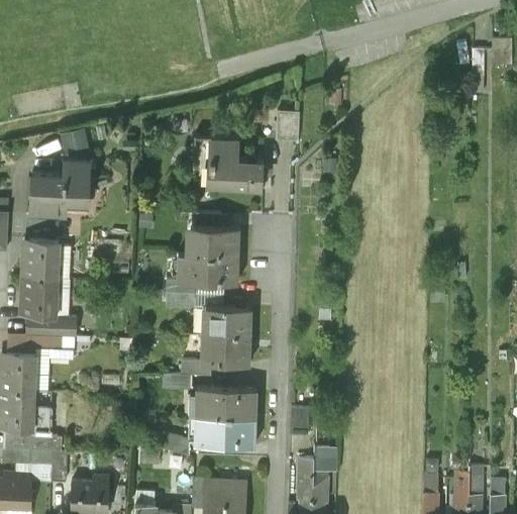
[(492,65),(512,66),(512,39),(492,38),(492,65)]
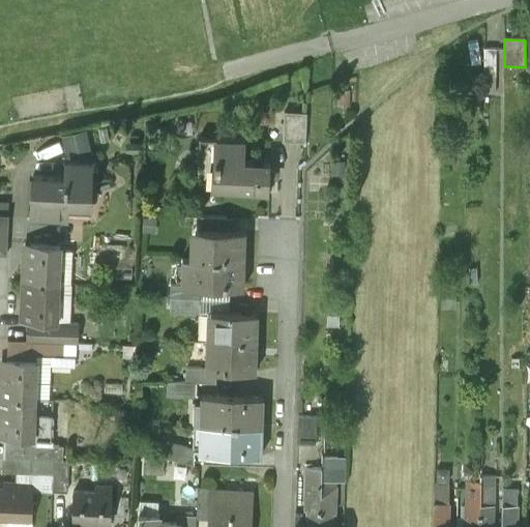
[(497,79),(497,51),(484,51),(484,79),(497,79)]
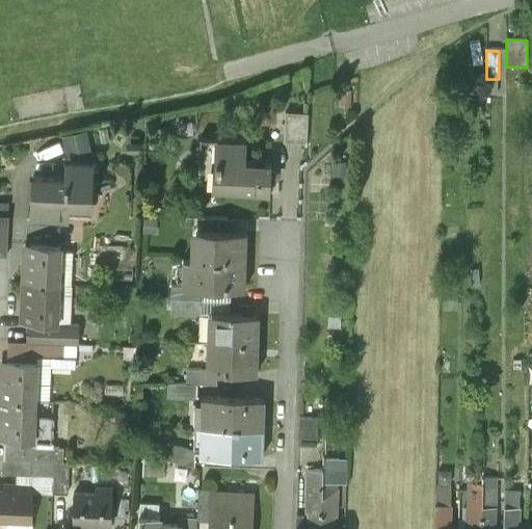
[(287,118),(287,146),(308,146),(308,120),(287,118)]
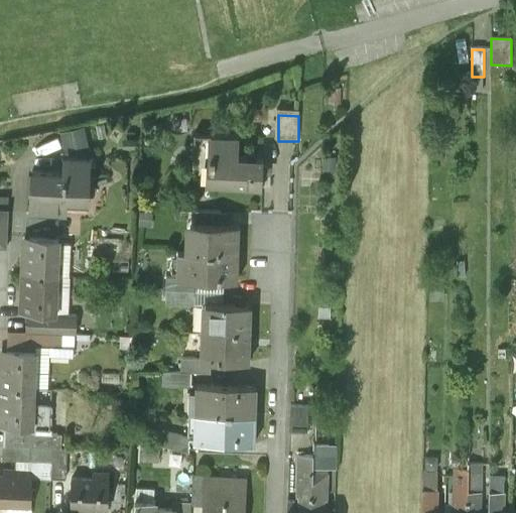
[(72,134),(75,151),(91,148),(87,131),(72,134)]
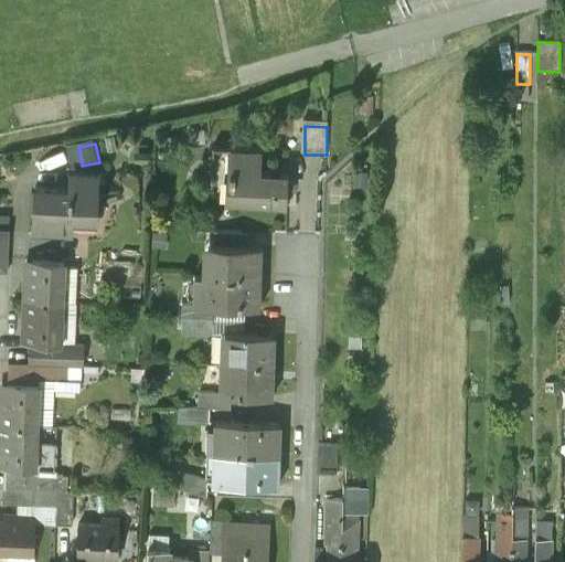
[(263,155),(232,152),(232,156),(235,156),(234,175),(231,175),(230,184),(233,184),(232,207),(288,210),(289,177),(262,176),(263,155)]
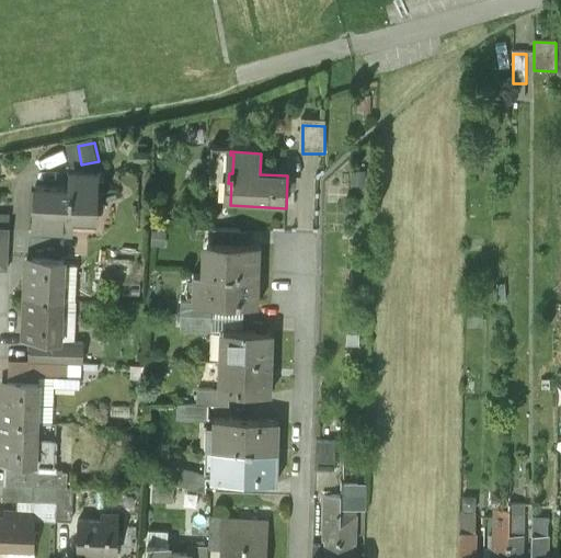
[(70,192),(36,191),(34,234),(71,235),(71,221),(95,223),(98,179),(71,178),(70,192)]
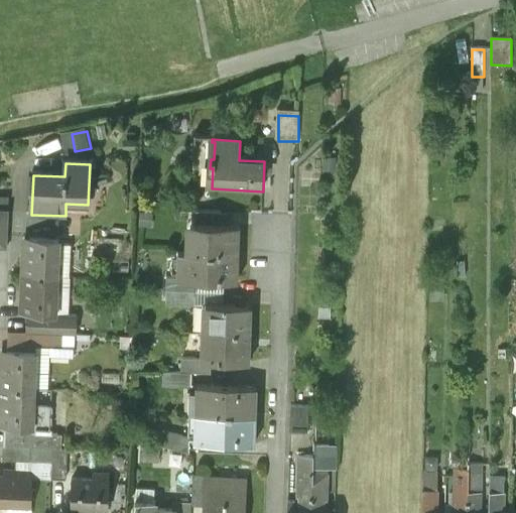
[(196,225),(221,226),(221,214),(197,213),(196,225)]
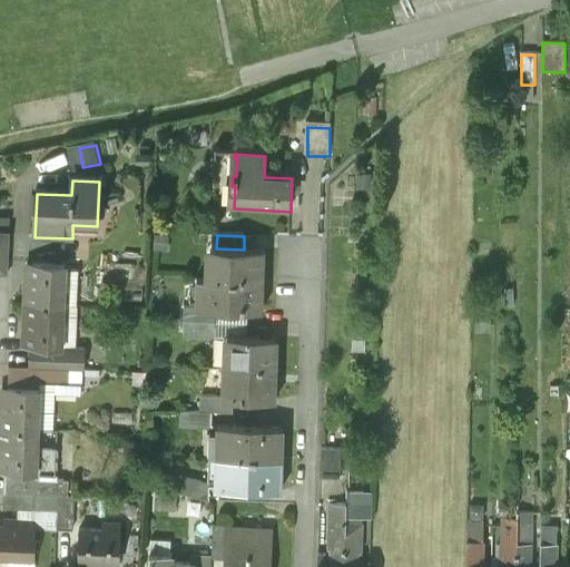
[(206,277),(205,280),(263,282),(264,282),(265,251),(244,250),(216,248),(215,277),(206,277)]
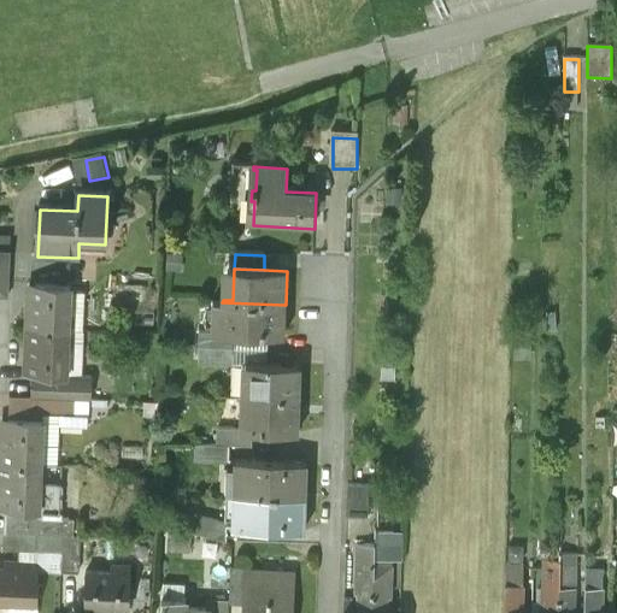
[(10,270),(0,270),(0,298),(9,298),(10,270)]
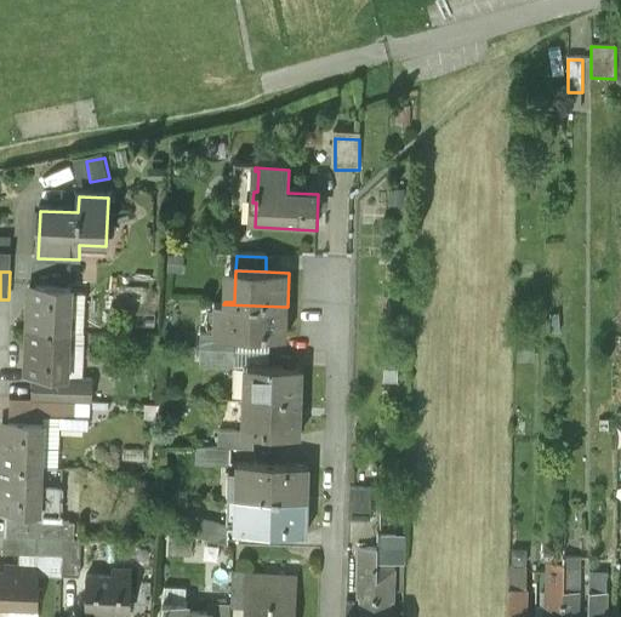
[(70,289),(36,287),(35,306),(28,306),(27,331),(81,335),(84,295),(70,293),(70,289)]
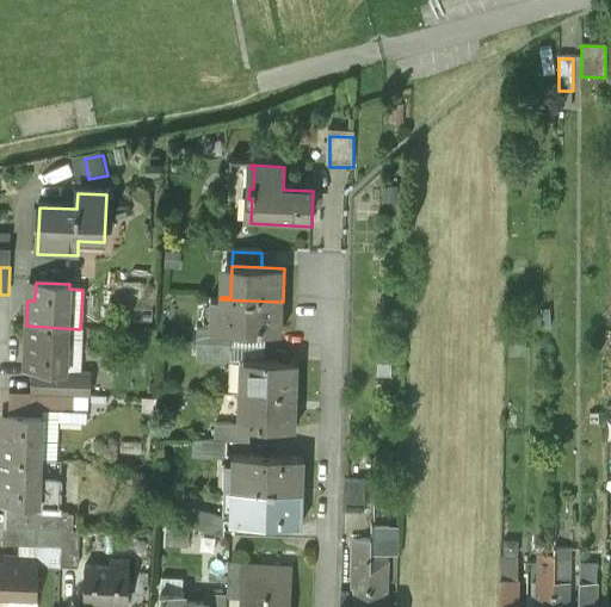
[(220,299),(210,299),(209,330),(209,333),(232,333),(281,335),(282,302),(220,299)]
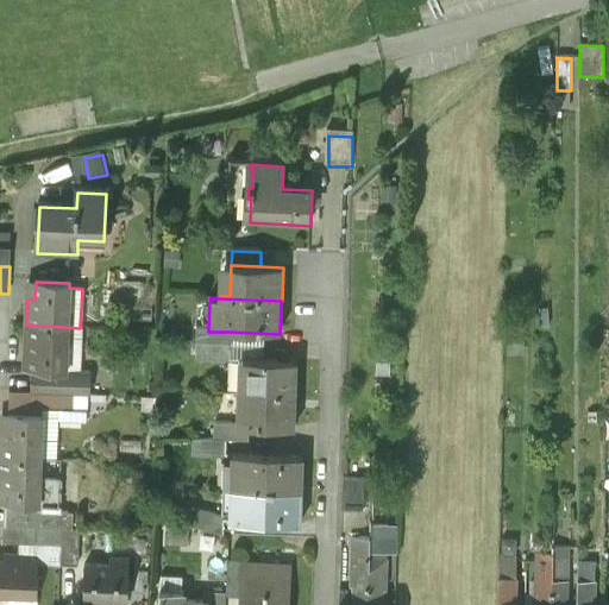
[(80,328),(26,325),(25,351),(32,351),(32,370),(80,372),(82,328),(80,328)]
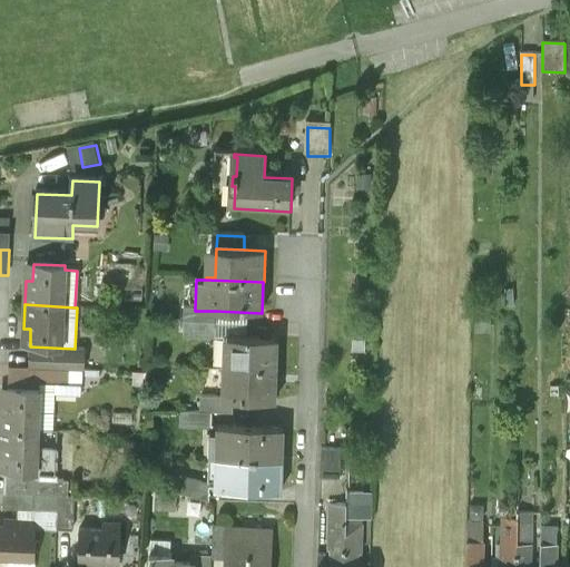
[(215,324),(216,311),(195,311),(195,309),(183,309),(183,323),(215,324)]
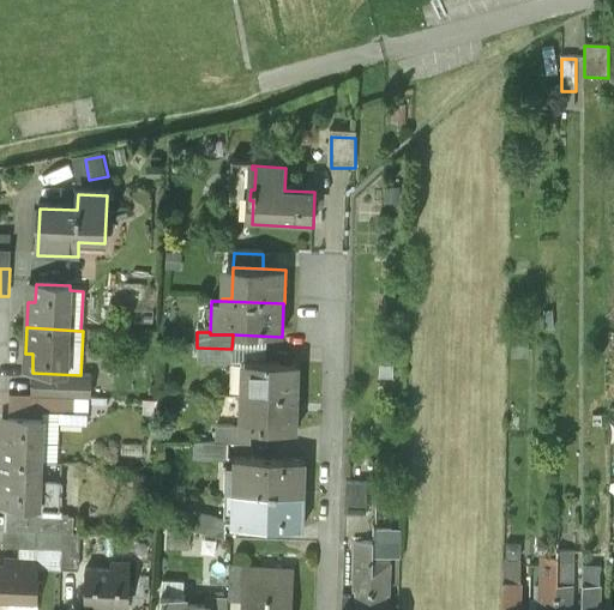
[(232,364),(232,349),(197,348),(196,363),(232,364)]
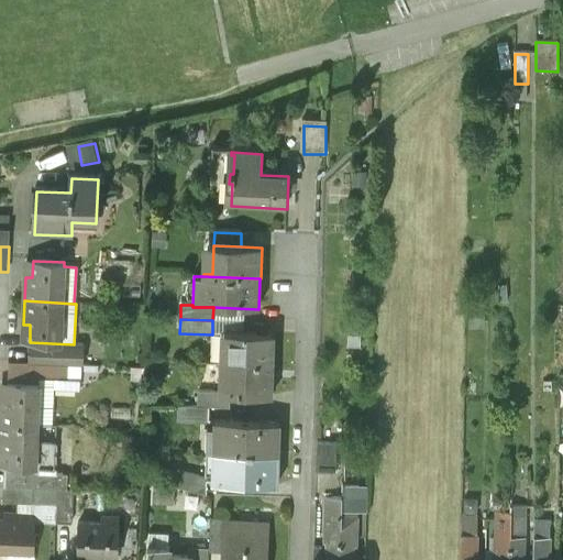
[(274,336),(227,333),(225,364),(274,366),(274,336)]
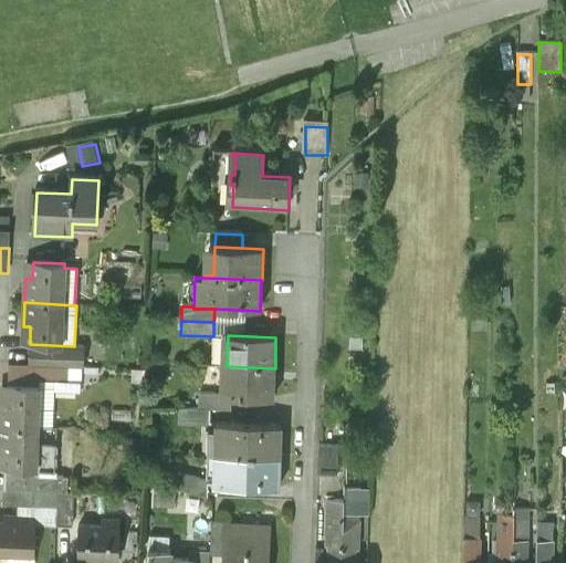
[(29,365),(82,367),(83,367),(84,346),(74,346),(30,344),(29,365)]
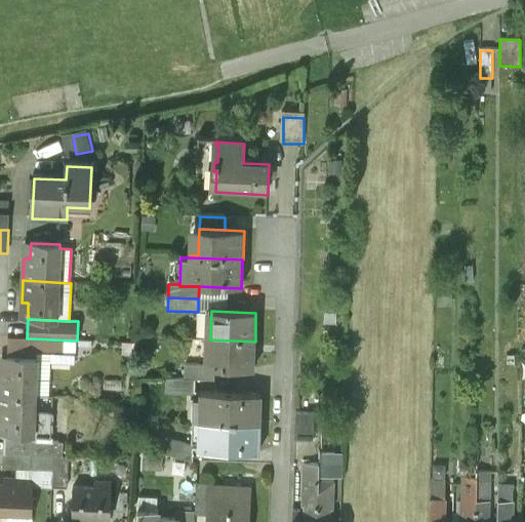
[(8,358),(36,359),(36,353),(76,354),(76,340),(27,338),(9,337),(8,358)]
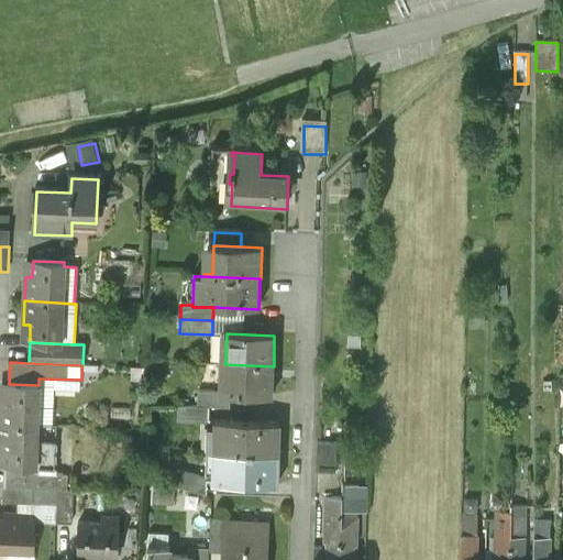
[(274,366),(225,364),(221,364),(219,393),(219,395),(231,395),(273,397),(274,381),(273,381),(274,366)]
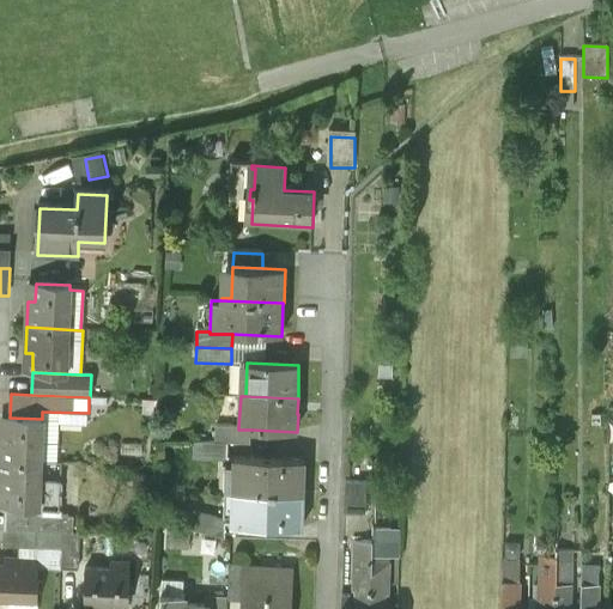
[(8,437),(0,437),(0,461),(41,463),(54,464),(56,421),(42,421),(42,419),(10,418),(8,437)]
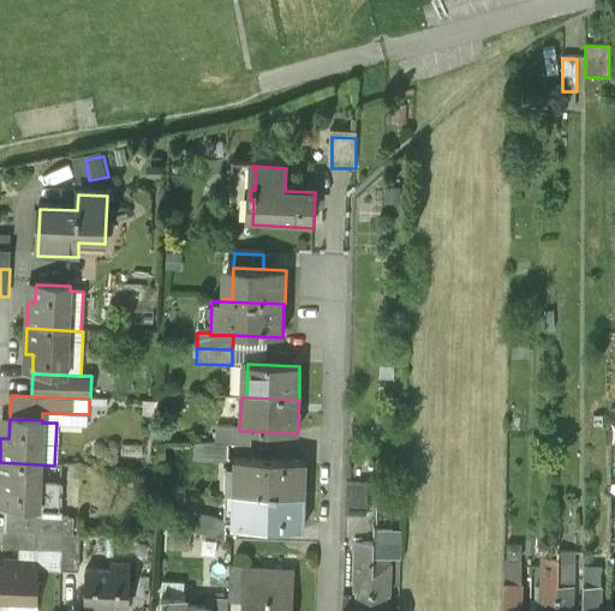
[(252,445),(252,431),(239,431),(239,429),(218,429),(216,444),(230,445),(252,445)]
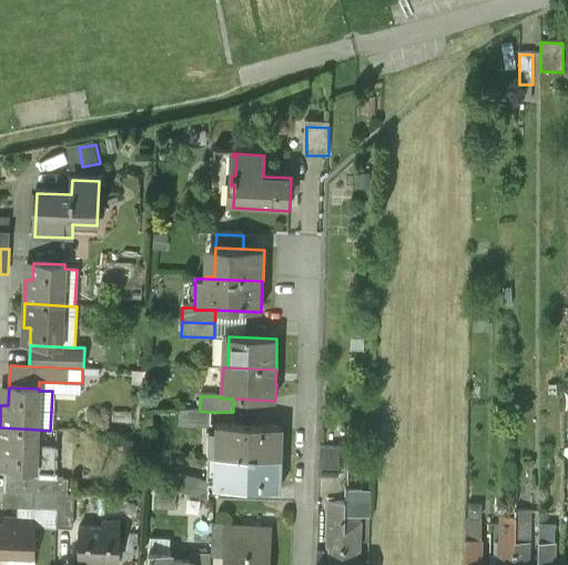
[(211,427),(212,412),(200,411),(180,411),(180,426),(211,427)]
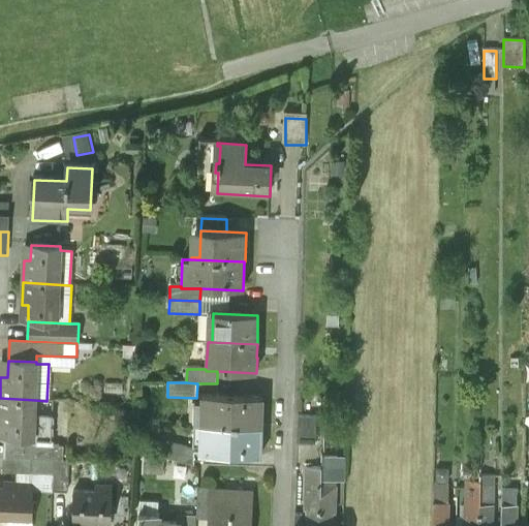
[(201,396),(200,425),(262,426),(263,399),(201,396)]
